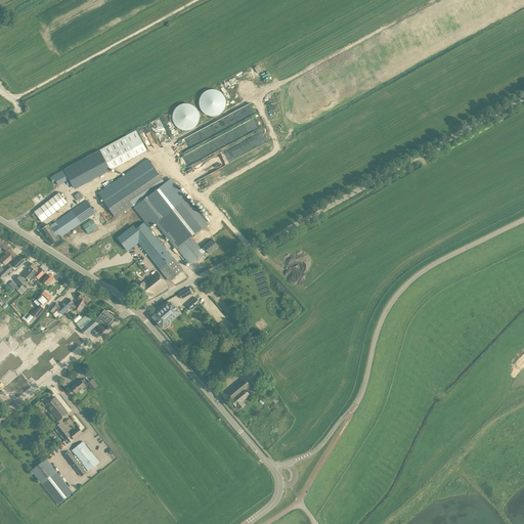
[(199,100),(199,103),(199,105),(200,108),(202,112),(204,114),(207,116),(209,117),(210,117),(212,117),(213,117),(214,117),(216,116),(219,115),(223,111),(224,108),(225,106),(225,103),(225,100),(224,97),(222,94),(218,91),(214,90),(212,90),(210,90),(208,90),(207,90),(206,91),(204,92),(203,93),(202,94),(201,96),(199,100)]
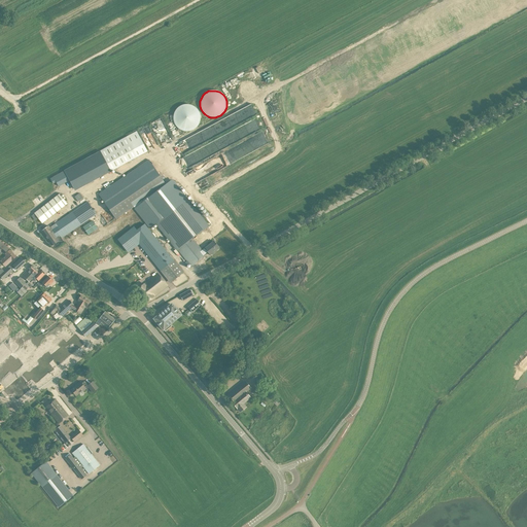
[(187,104),(186,104),(185,104),(184,105),(183,105),(182,105),(181,105),(181,106),(180,106),(179,106),(179,107),(178,107),(177,108),(176,109),(175,111),(174,112),(174,113),(174,115),(173,116),(173,118),(173,120),(174,121),(174,123),(175,125),(175,126),(176,126),(176,127),(177,128),(178,129),(178,130),(179,130),(180,131),(181,131),(182,132),(183,132),(184,132),(185,132),(185,133),(186,133),(187,133),(188,132),(189,132),(190,132),(191,132),(191,131),(194,131),(195,130),(196,129),(197,128),(197,127),(198,127),(199,126),(199,125),(200,123),(200,121),(200,120),(200,119),(200,118),(200,117),(200,116),(200,115),(200,114),(199,113),(199,111),(198,110),(198,109),(197,108),(196,108),(195,107),(192,106),(191,105),(190,105),(188,105),(187,104)]
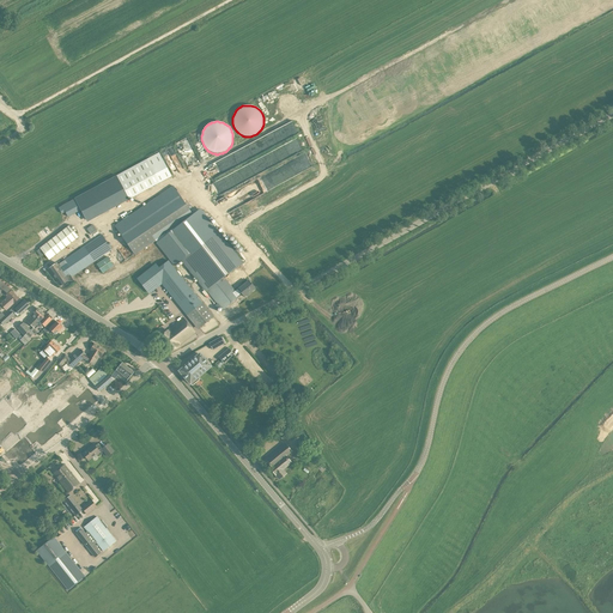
[(295,121),(223,156),(230,170),(211,180),(219,198),(271,174),(268,169),(266,170),(263,165),(256,168),(258,170),(252,173),(249,167),(248,167),(246,162),(252,159),(253,162),(262,157),(261,156),(274,149),(273,146),(301,133),(295,121)]
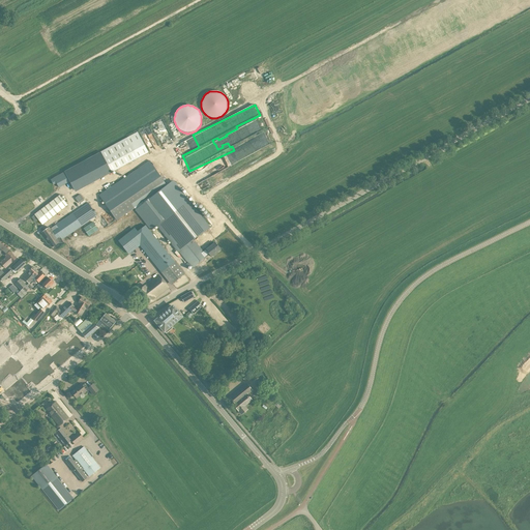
[(112,174),(138,158),(125,139),(100,153),(112,174)]
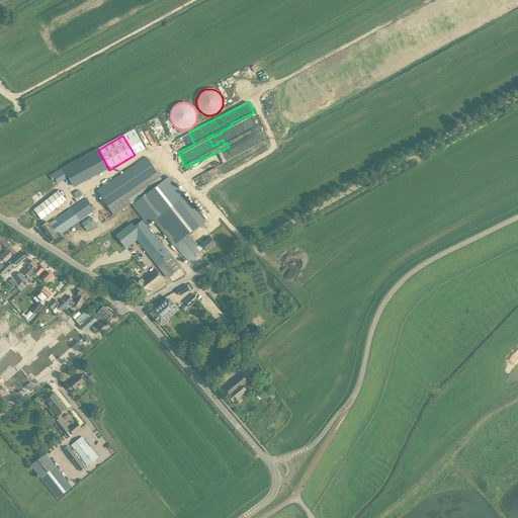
[(240,156),(194,176),(197,184),(201,182),(201,181),(212,175),(218,172),(220,175),(232,170),(231,167),(236,164),(235,162),(241,159),(240,156)]
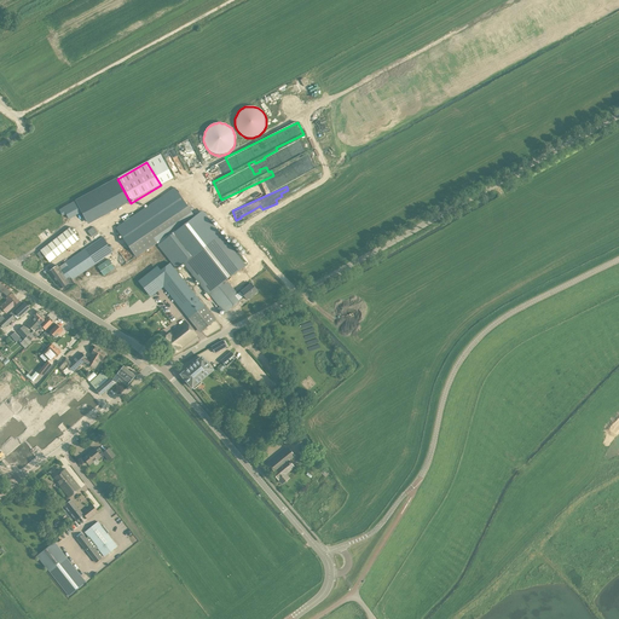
[(175,187),(155,202),(117,230),(138,258),(196,215),(175,187)]
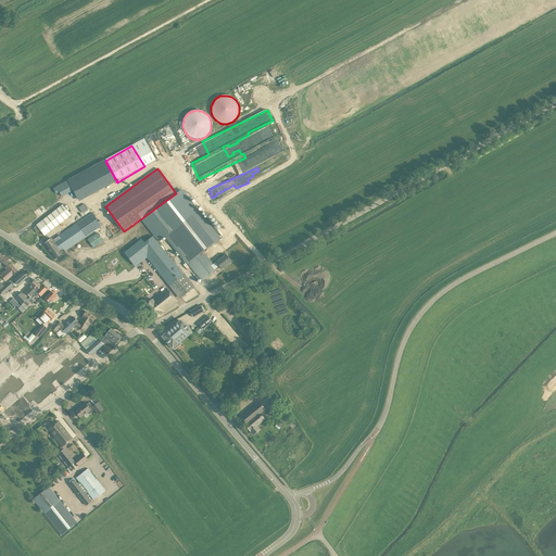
[(180,190),(152,213),(168,234),(197,211),(180,190)]
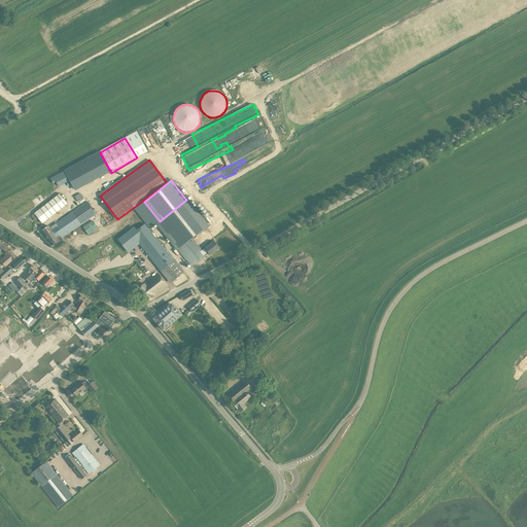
[(67,204),(60,194),(35,213),(42,223),(67,204)]
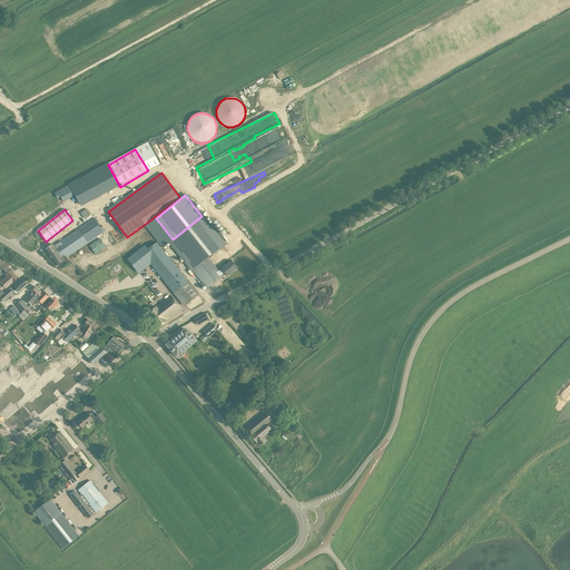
[(86,209),(80,213),(85,218),(90,215),(86,209)]
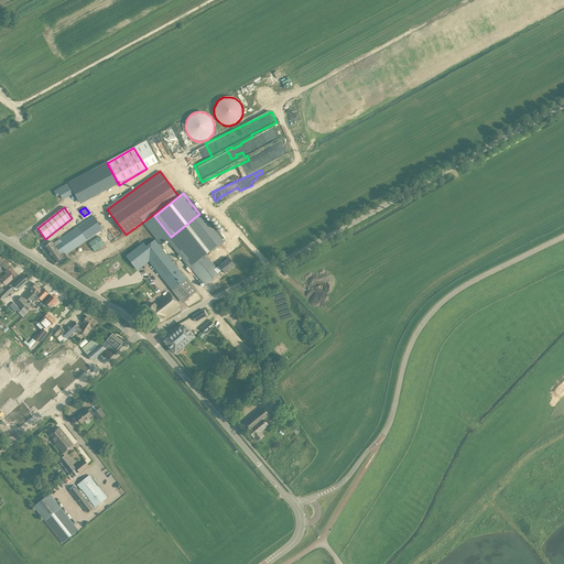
[(223,242),(199,214),(171,237),(167,239),(201,280),(202,280),(205,284),(219,273),(219,272),(216,268),(206,256),(223,242)]
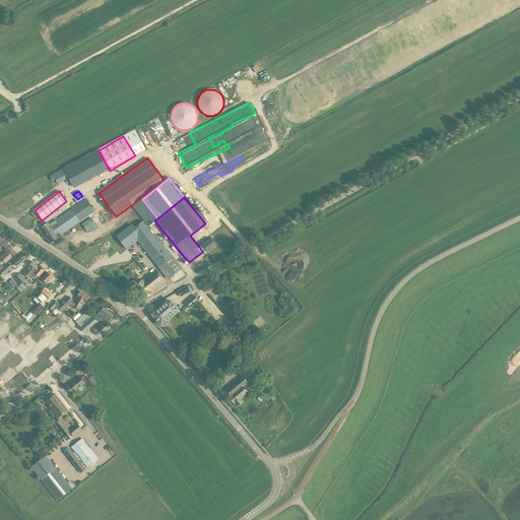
[(60,236),(94,211),(86,199),(49,224),(48,223),(41,228),(51,242),(57,238),(59,240),(62,238),(60,236)]
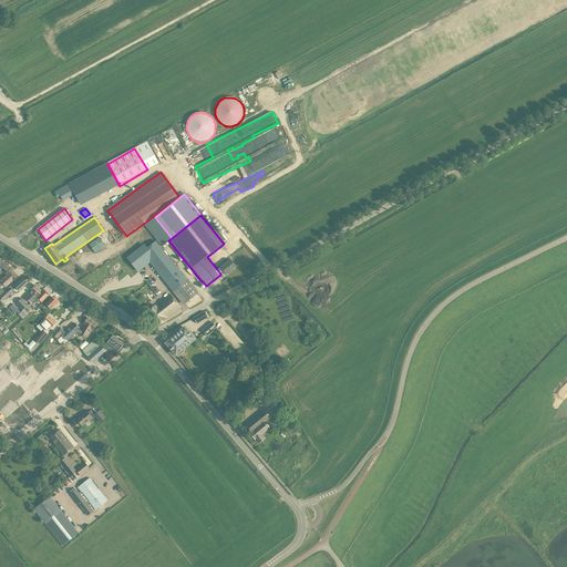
[(168,240),(172,238),(155,217),(145,225),(163,246),(168,240)]
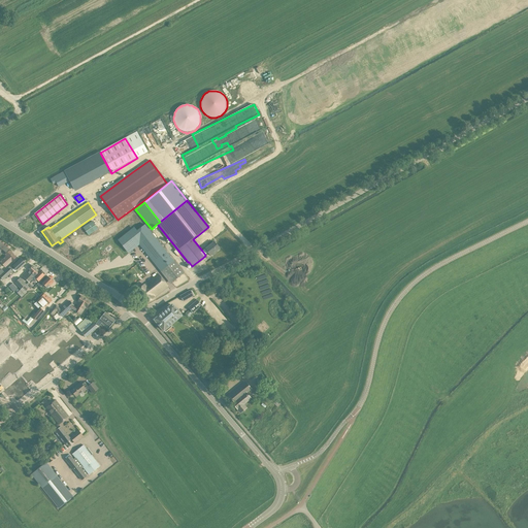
[(88,235),(97,229),(92,222),(83,228),(88,235)]
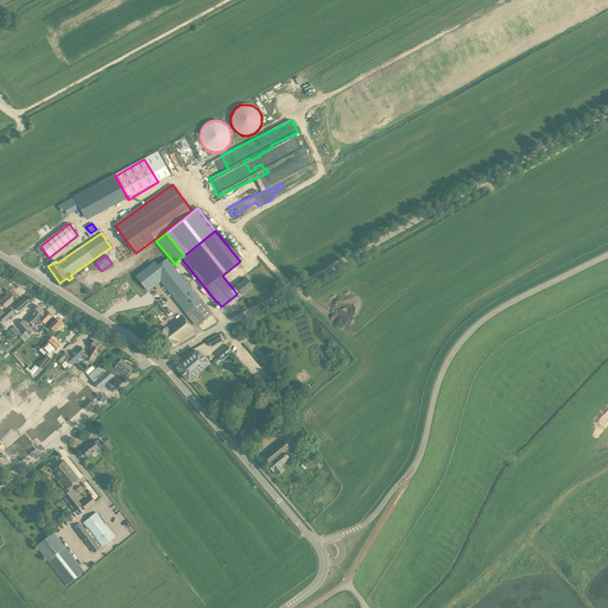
[(211,315),(171,263),(166,258),(153,268),(150,265),(135,276),(146,290),(160,278),(198,325),(211,315)]
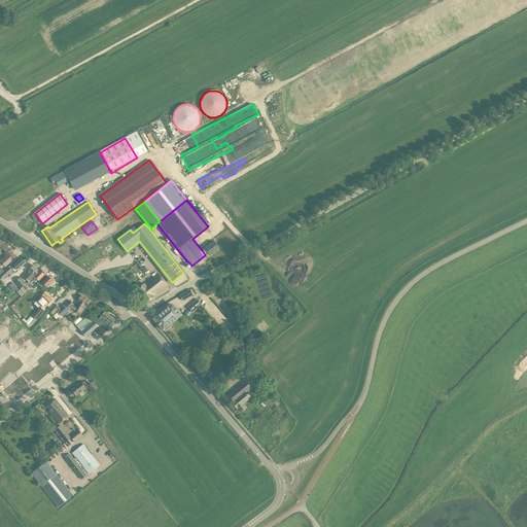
[(4,253),(9,249),(0,241),(0,253),(2,251),(4,253)]
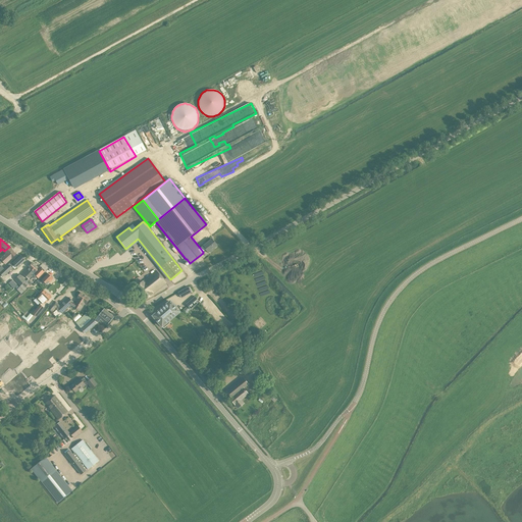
[(211,239),(200,248),(203,252),(206,250),(208,252),(217,245),(211,239)]
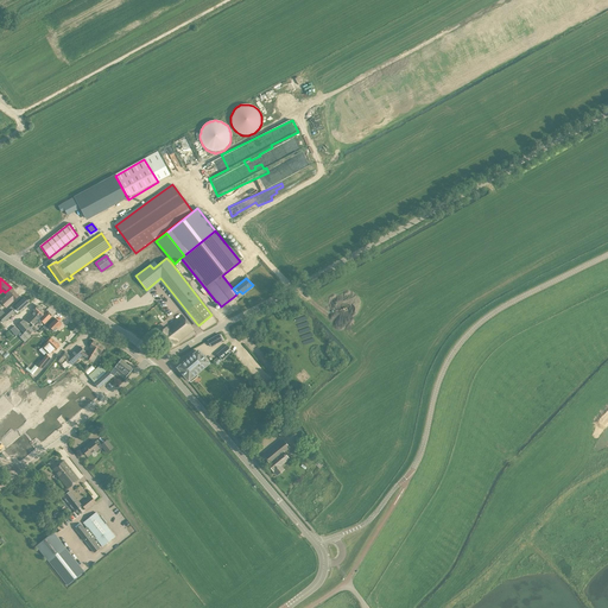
[(128,282),(119,287),(122,292),(132,286),(128,282)]
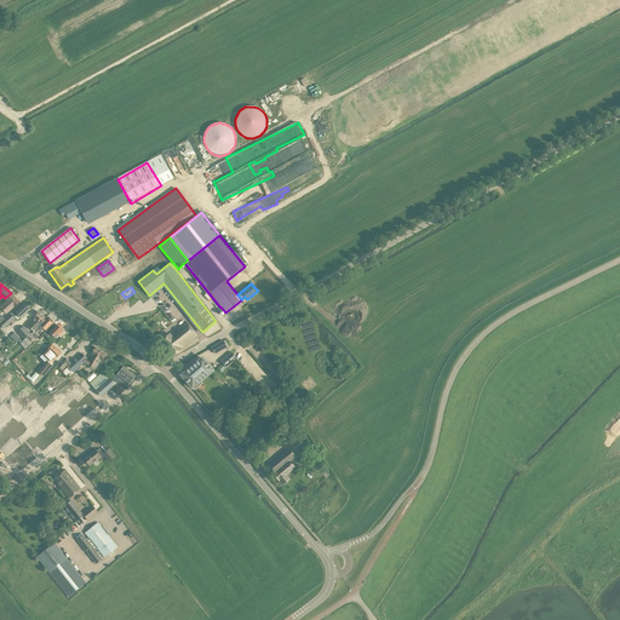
[(6,314),(19,302),(12,293),(6,298),(9,300),(0,308),(0,306),(0,313),(3,310),(6,314)]
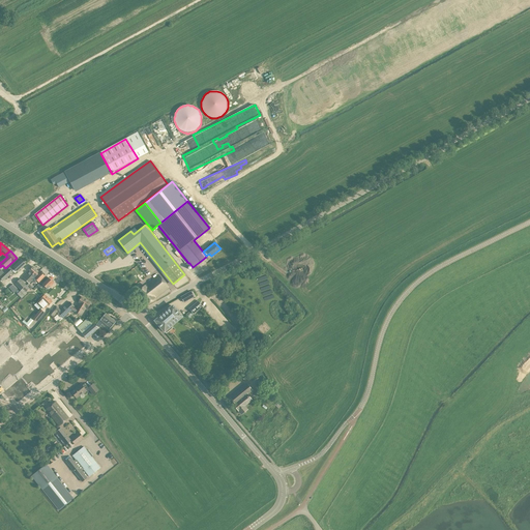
[(3,272),(0,275),(0,277),(3,282),(3,281),(12,272),(11,271),(15,268),(18,271),(26,264),(22,259),(17,263),(17,264),(15,262),(4,272),(3,272)]
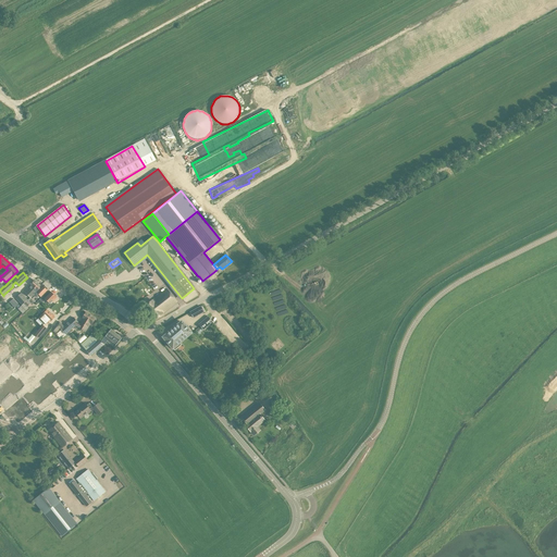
[(40,286),(34,280),(29,284),(31,285),(24,292),(31,298),(34,295),(36,293),(37,292),(36,291),(40,286)]
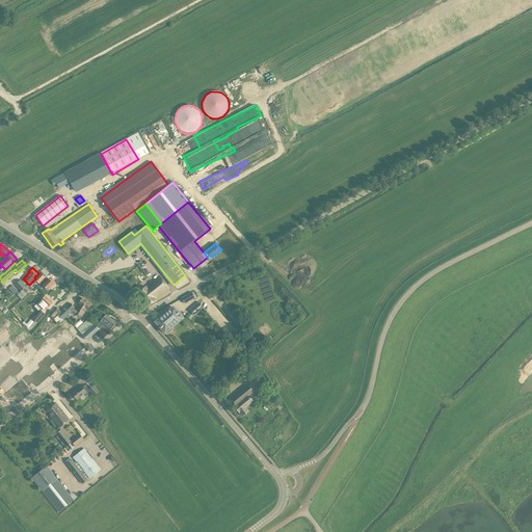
[(34,280),(32,282),(33,284),(36,282),(38,284),(45,277),(44,276),(45,275),(43,273),(42,274),(40,272),(38,273),(34,277),(35,278),(34,280)]
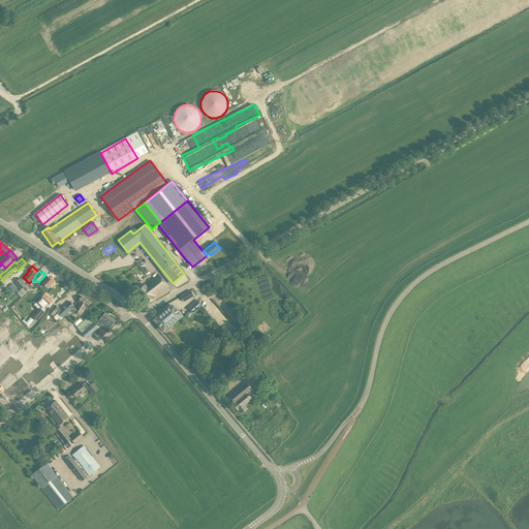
[(155,298),(154,298),(168,286),(159,274),(145,285),(145,284),(136,290),(147,304),(155,298)]
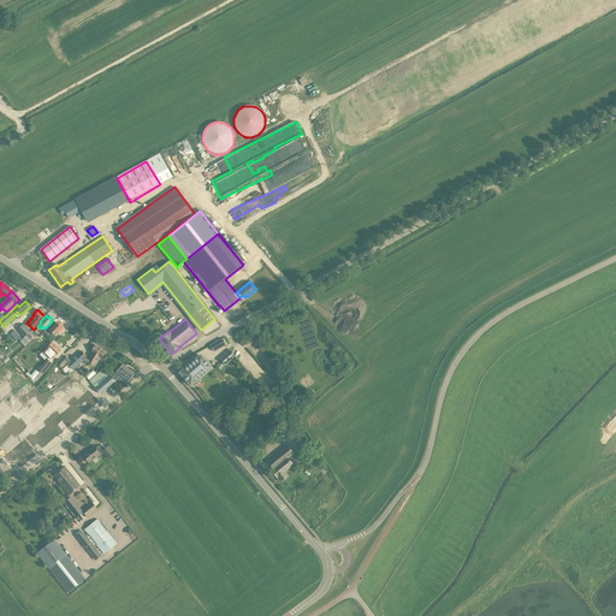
[(30,331),(23,324),(17,329),(24,337),(30,331)]
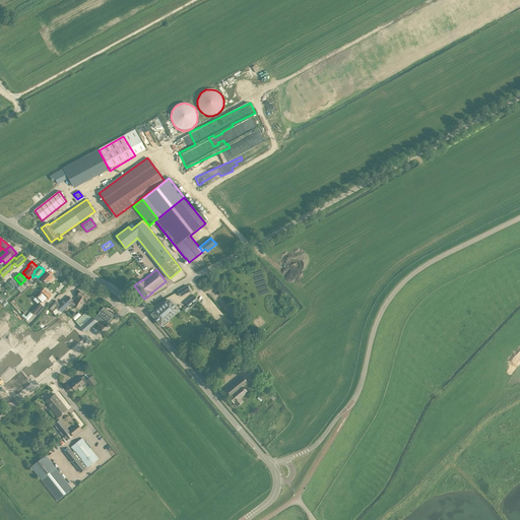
[(48,273),(42,278),(40,276),(37,280),(40,282),(43,279),(47,283),(53,277),(48,273)]
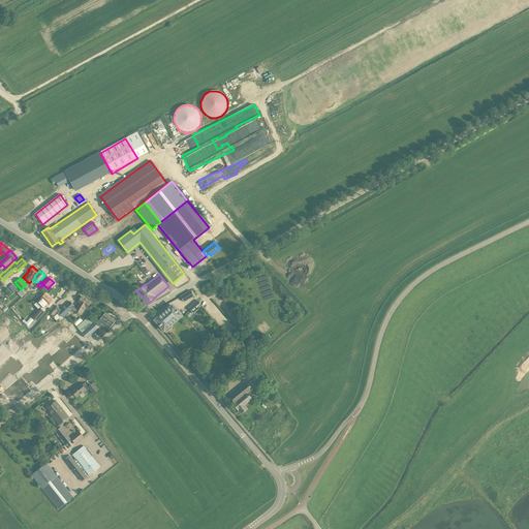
[(21,289),(18,293),(22,298),(27,292),(26,291),(29,288),(28,286),(30,284),(29,283),(27,285),(26,284),(21,289)]
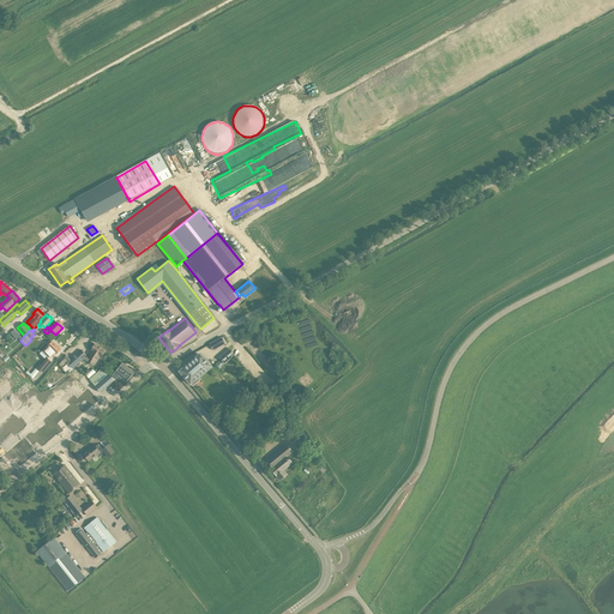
[(221,337),(209,344),(214,351),(226,344),(221,337)]
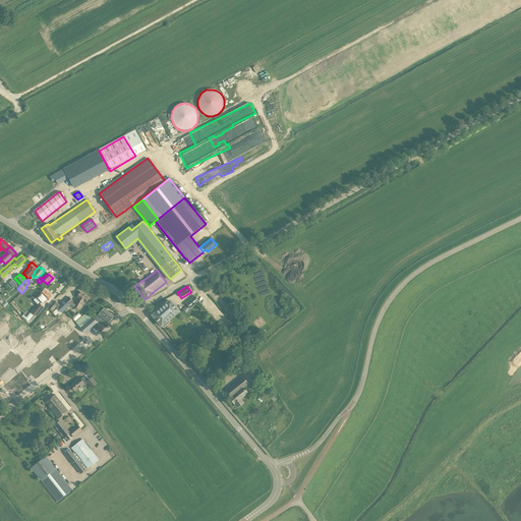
[(51,296),(44,290),(37,297),(40,300),(39,301),(41,303),(42,302),(44,304),(51,296)]
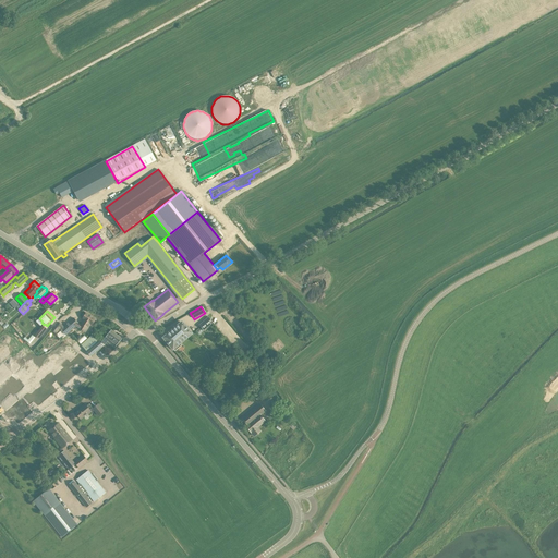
[(72,332),(70,330),(75,326),(85,332),(91,324),(92,325),(96,318),(86,313),(83,318),(84,319),(81,325),(79,324),(73,318),(63,327),(59,323),(52,330),(62,341),(72,332)]
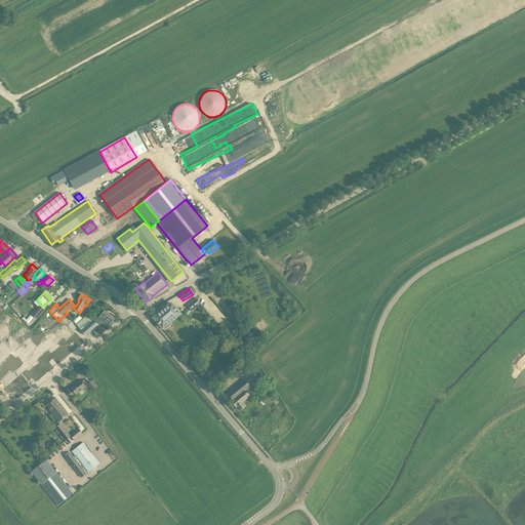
[(196,298),(187,306),(192,312),(200,304),(196,298)]
